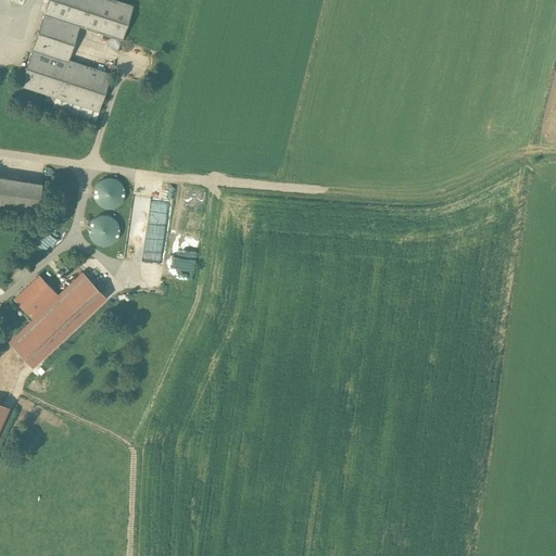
[(135,7),(114,0),(49,0),(21,85),(57,97),(100,111),(112,75),(70,61),(80,26),(123,40),(135,7)]
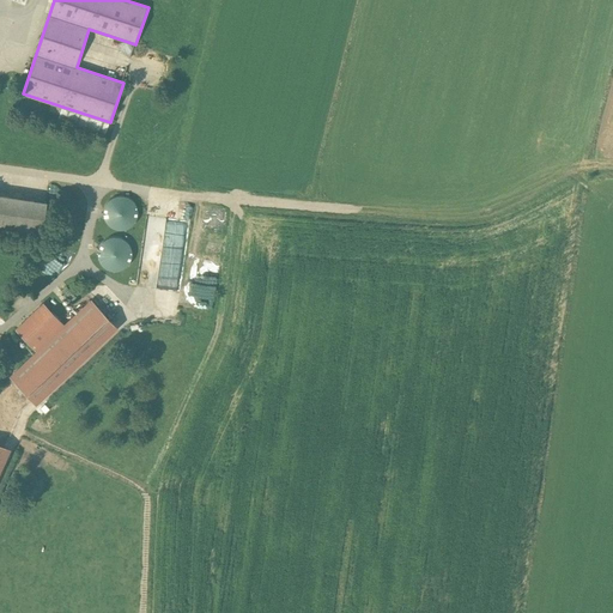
[(168,72),(171,60),(153,55),(150,67),(168,72)]
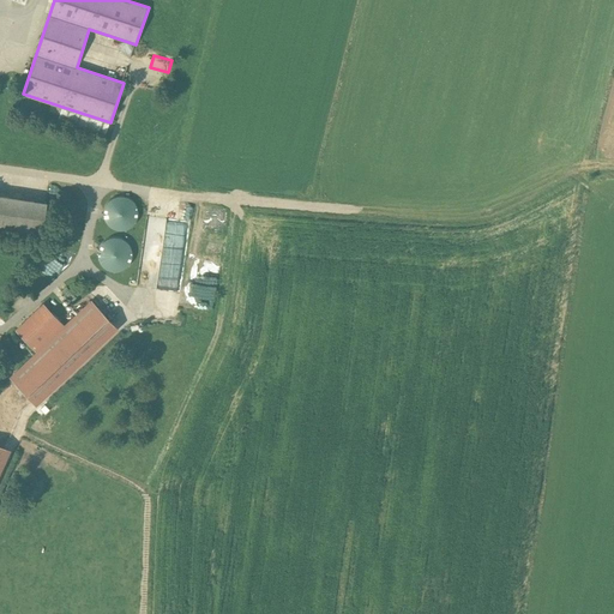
[(110,122),(62,107),(59,118),(107,133),(110,122)]
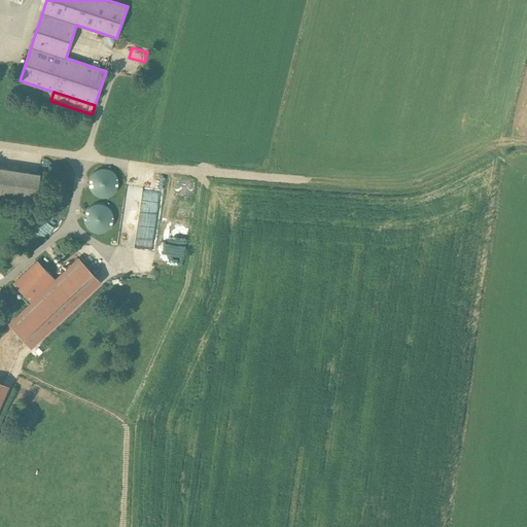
[(111,200),(121,175),(100,166),(90,190),(111,200)]
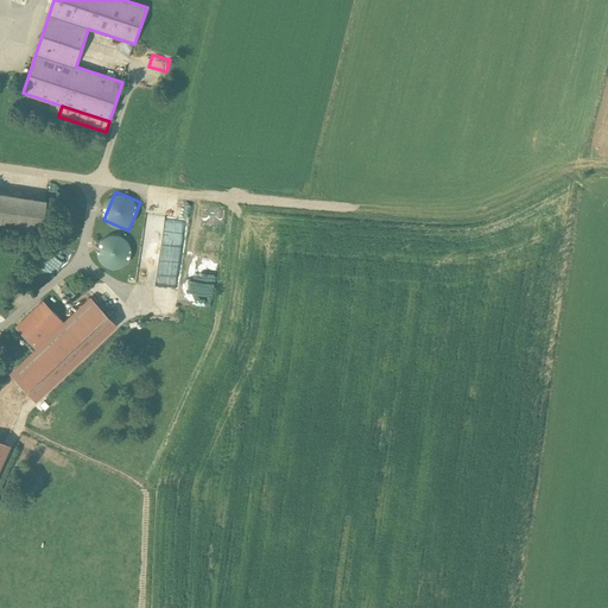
[(44,201),(0,192),(0,222),(40,229),(44,201)]
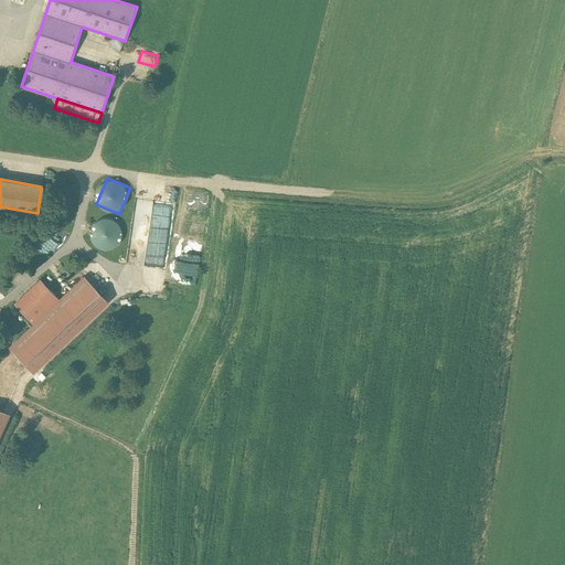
[(121,221),(95,217),(93,246),(119,249),(121,221)]
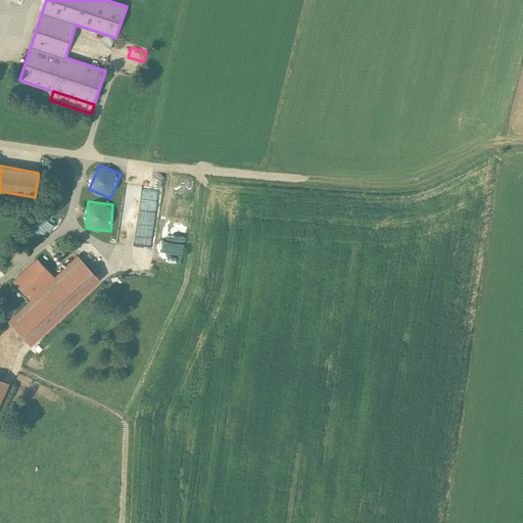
[(148,209),(139,208),(134,244),(150,247),(155,214),(148,212),(148,209)]
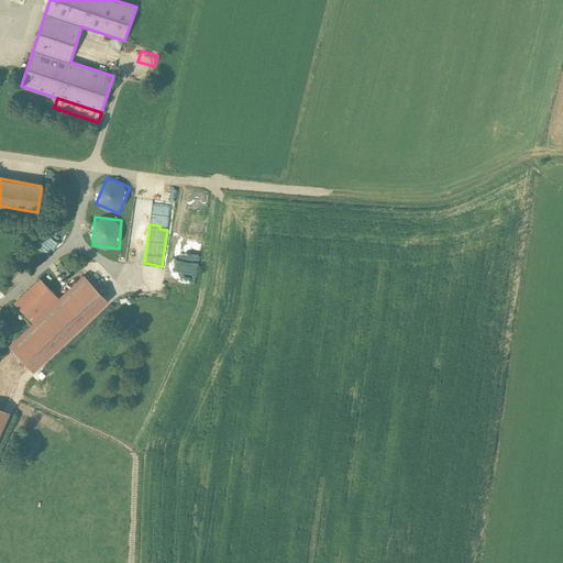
[(59,245),(62,238),(44,234),(43,242),(59,245)]
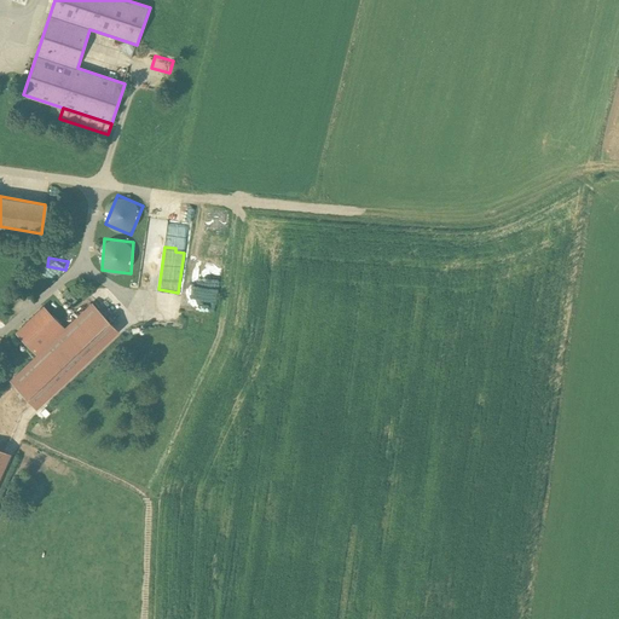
[(39,356),(12,381),(33,403),(114,327),(92,305),(39,356)]
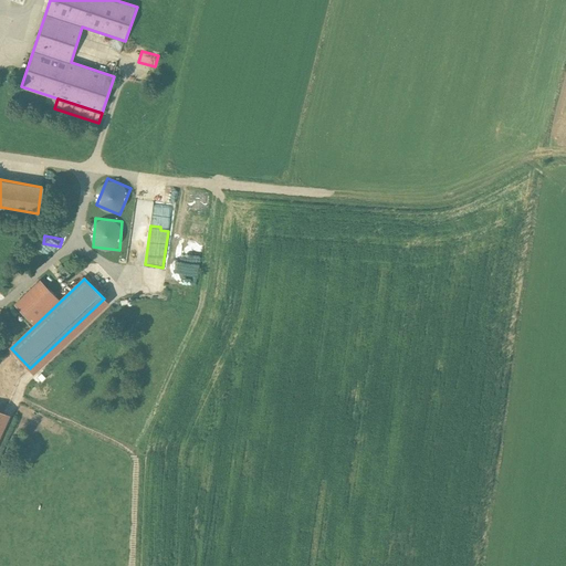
[(40,281),(16,304),(32,321),(35,325),(60,302),(48,290),(40,281)]
